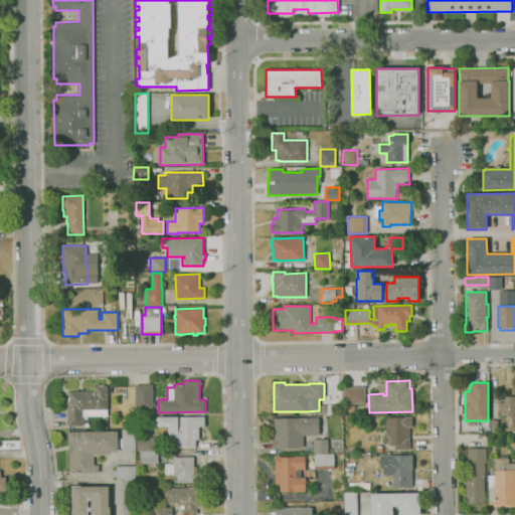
[(67,425),(67,401),(68,401),(68,397),(68,391),(94,391),(94,386),(98,385),(98,384),(104,384),(104,385),(108,385),(108,416),(83,416),(83,418),(84,418),(84,424),(82,424),(82,425),(67,425)]
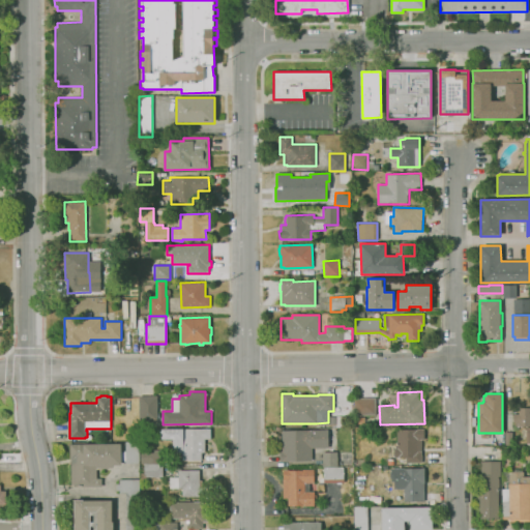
[(157,420),(139,420),(139,395),(157,395),(157,420)]
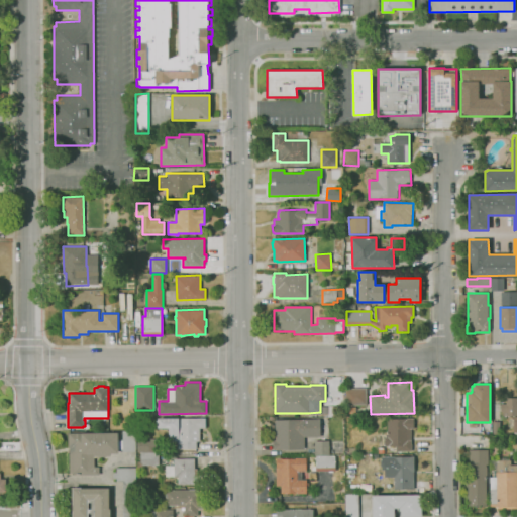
[(366,404),(345,405),(345,389),(366,388),(366,404)]
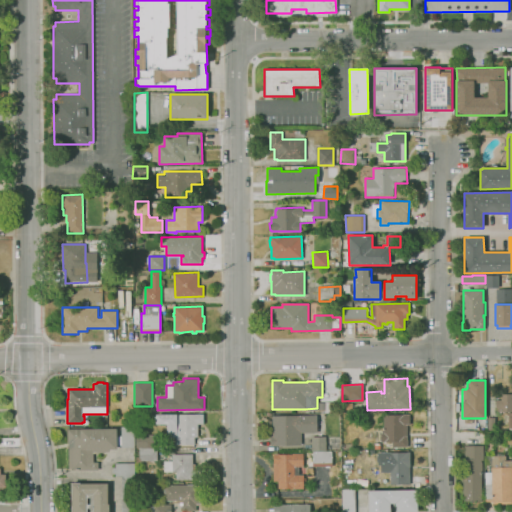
[(511,412),(497,412),(497,407),(496,407),(496,400),(501,400),(501,394),(511,394),(511,412)]
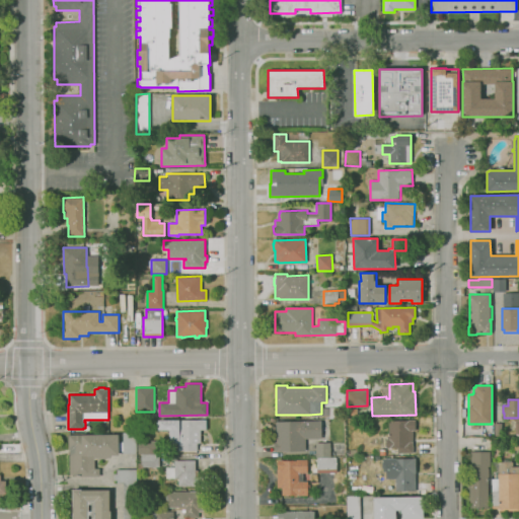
[(196,452),(182,452),(182,450),(178,450),(178,443),(169,443),(169,430),(158,430),(158,428),(157,428),(157,422),(158,422),(158,420),(207,420),(207,430),(201,430),(201,443),(198,443),(198,450),(196,450),(196,452)]
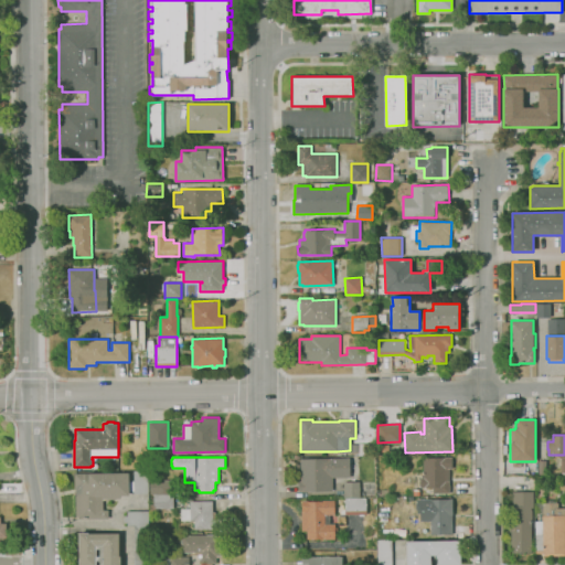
[(433,493),(433,487),(419,488),(419,478),(422,478),(422,475),(424,473),(424,458),(451,457),(452,468),(449,468),(450,493),(433,493)]
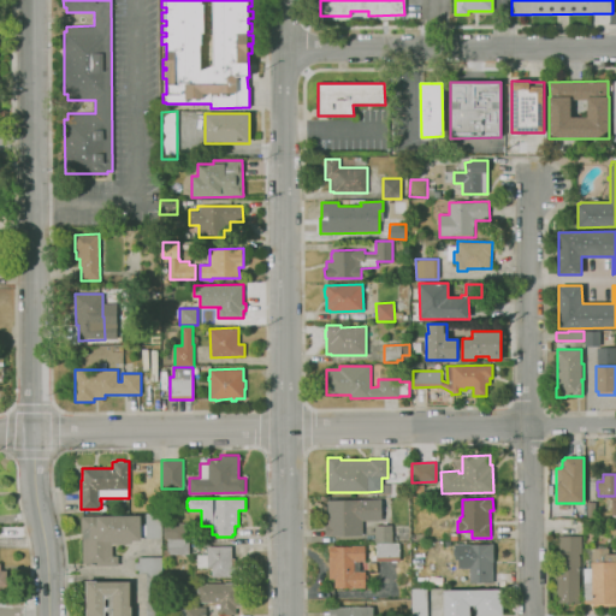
[(325,535),(325,525),(329,525),(327,501),(381,499),(381,520),(362,521),(362,534),(325,535)]
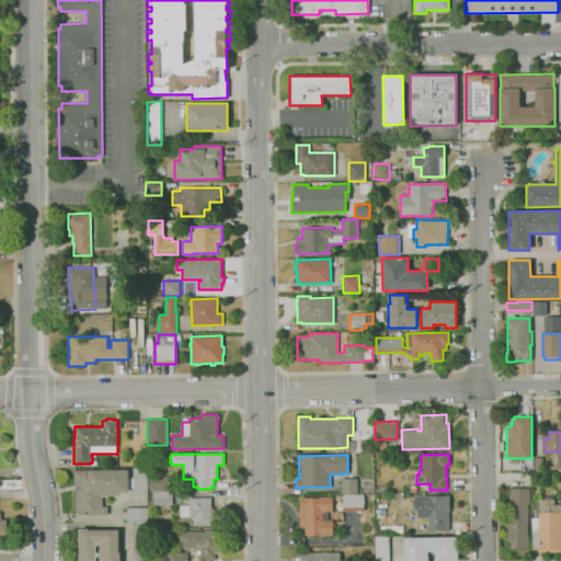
[(535,472),(534,458),(541,457),(542,471),(535,472)]
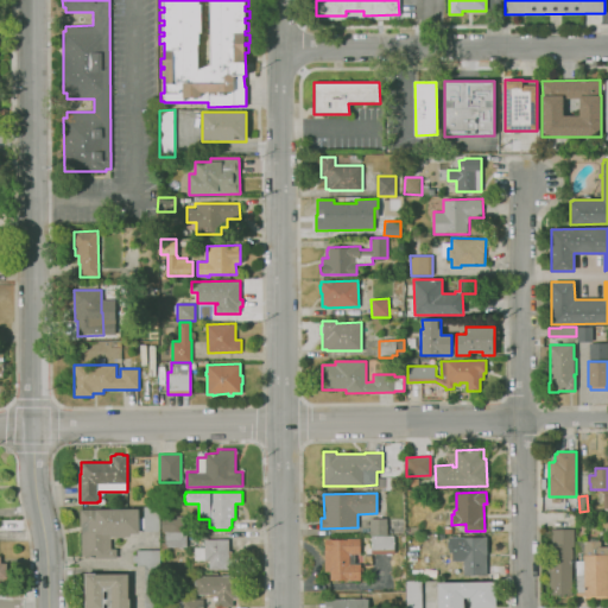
[(84,558),(84,556),(82,556),(81,527),(80,510),(139,508),(139,518),(144,518),(144,507),(159,506),(159,531),(144,531),(144,527),(139,527),(139,533),(131,533),(131,536),(114,537),(114,538),(111,538),(112,549),(116,549),(116,558),(84,558)]
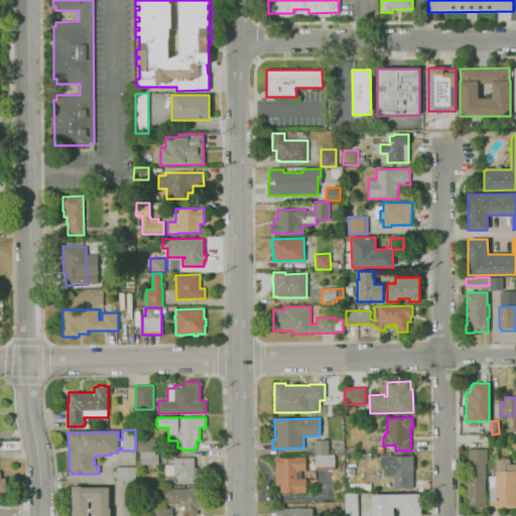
[(157,452),(137,452),(137,438),(160,438),(160,443),(157,443),(157,452)]
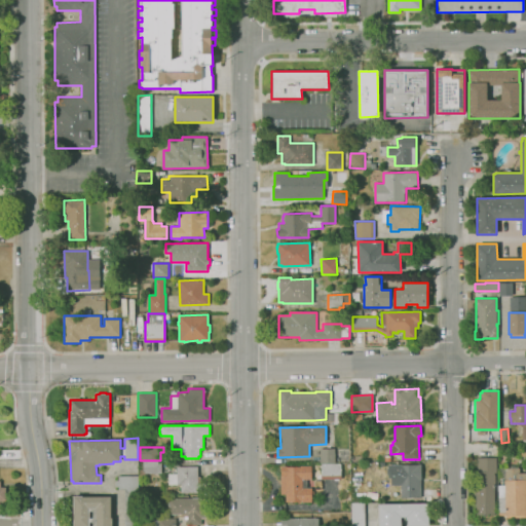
[(335,462),(321,462),(320,449),(335,448),(335,462)]
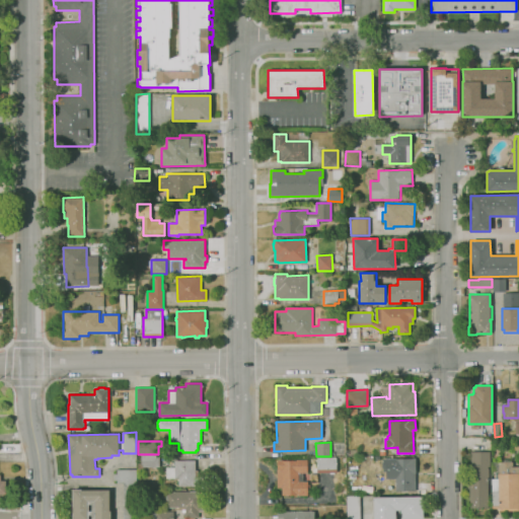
[(492,486),(488,486),(488,508),(469,509),(469,488),(467,488),(467,465),(471,464),(470,452),(490,451),(490,466),(492,466),(492,486)]
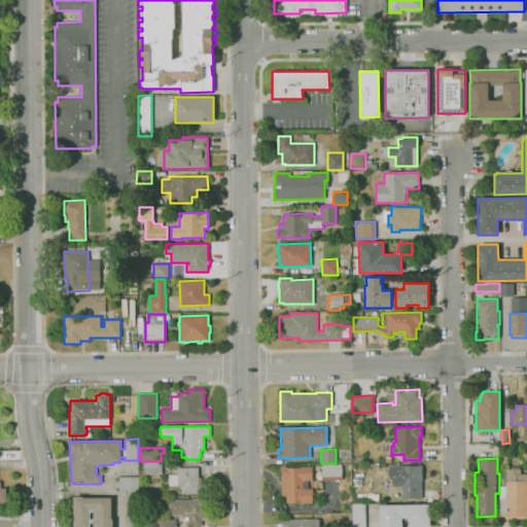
[(144,475),(143,461),(161,461),(162,473),(144,475)]
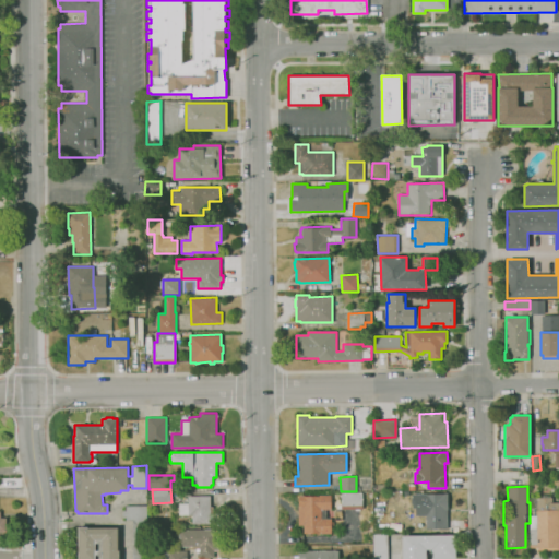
[(341,509),(341,492),(363,492),(363,509),(341,509)]
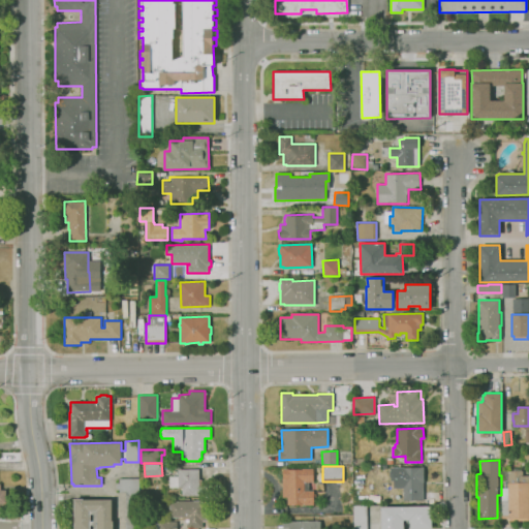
[(424,500),(403,500),(403,488),(393,489),(393,477),(391,477),(391,468),(419,467),(424,467),(424,481),(424,500)]
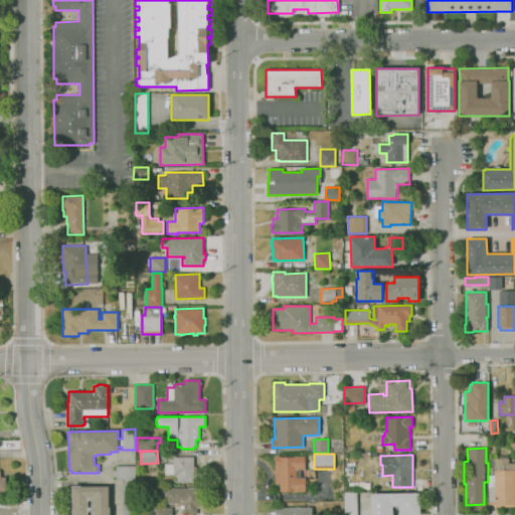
[(281,493),(281,491),(280,484),(276,484),(275,465),(276,465),(275,457),(281,457),(294,457),(305,456),(305,469),(301,469),(301,478),(305,478),(305,481),(307,481),(307,485),(305,485),(306,491),(295,492),(295,491),(284,491),(284,493),(281,493)]
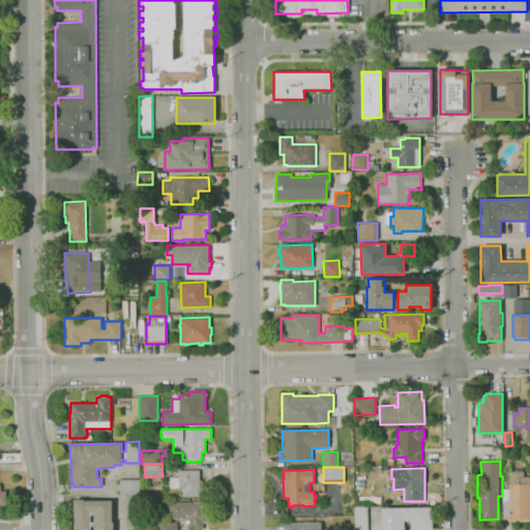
[(502,476),(502,471),(508,471),(513,471),(513,470),(514,470),(514,469),(519,469),(519,470),(520,470),(520,471),(524,471),(524,476),(529,476),(529,521),(510,522),(510,519),(502,520),(502,502),(503,502),(502,496),(502,476)]
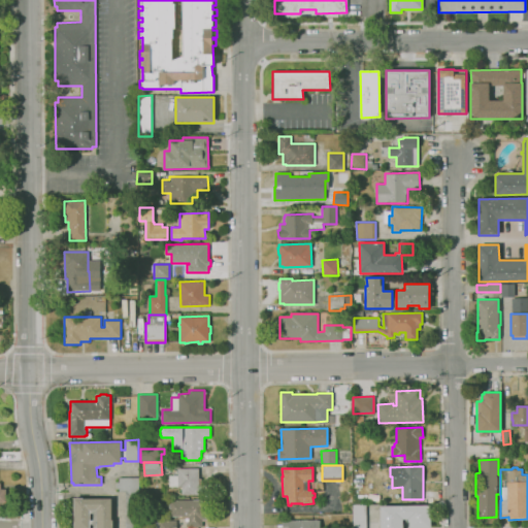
[(182,495),(182,486),(169,487),(168,475),(177,475),(177,469),(198,468),(199,479),(200,479),(201,485),(206,485),(206,494),(182,495)]
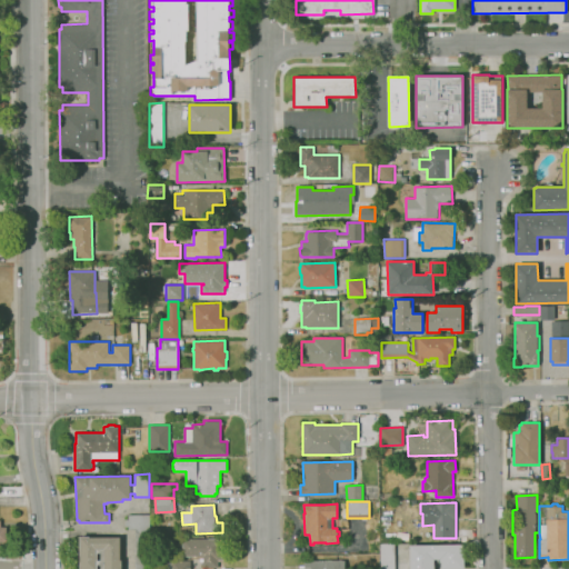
[(149,568),(136,568),(136,529),(126,529),(126,515),(149,515),(149,568)]
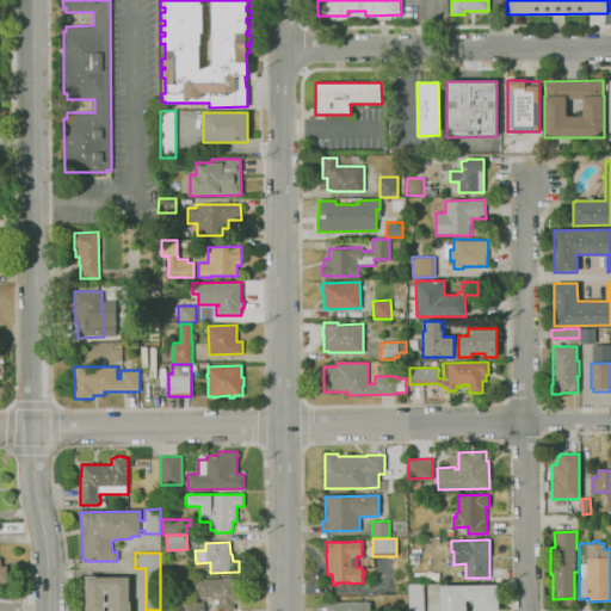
[(107,610),(107,606),(105,606),(105,610),(85,610),(85,575),(97,575),(97,576),(129,576),(129,602),(131,602),(131,610),(107,610)]
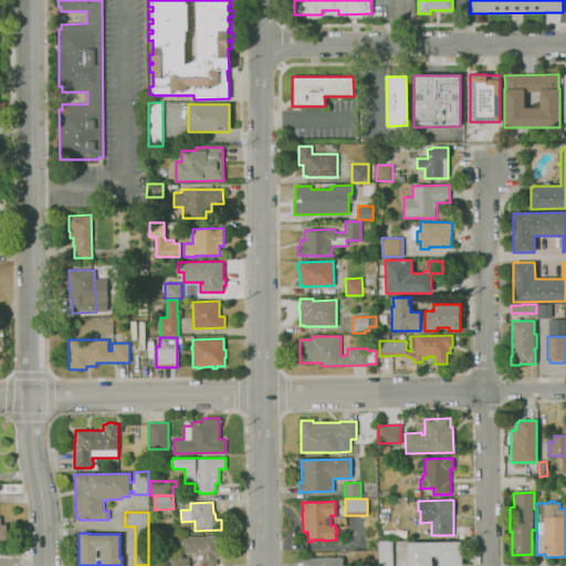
[(201,565),(201,562),(200,562),(200,558),(201,558),(201,554),(182,554),(182,547),(176,547),(175,541),(181,540),(181,536),(220,535),(221,544),(226,544),(226,556),(221,556),(221,558),(217,558),(217,564),(201,565)]
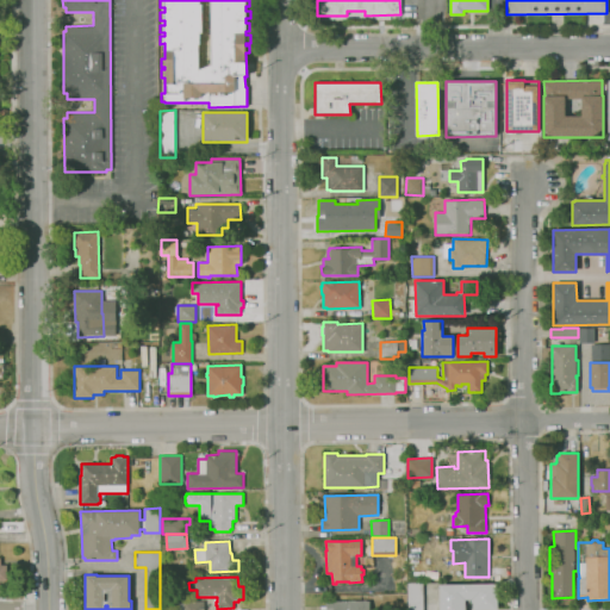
[(423,609),(408,609),(408,583),(423,583),(423,609)]
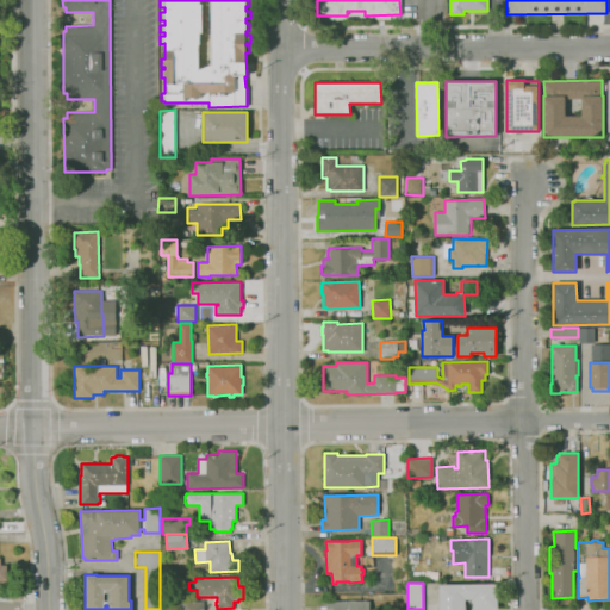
[(440,609),(440,584),(497,583),(498,609),(473,609),(473,603),(472,603),(472,599),(466,599),(466,609),(440,609)]
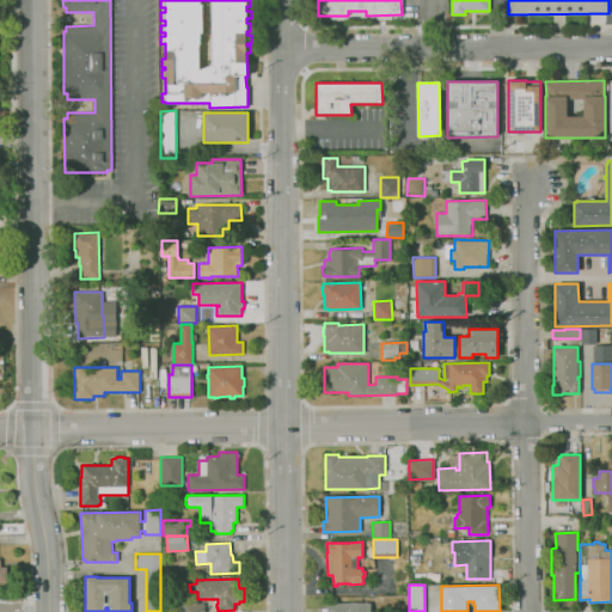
[(326,601),(325,611),(368,611),(368,603),(326,601)]
